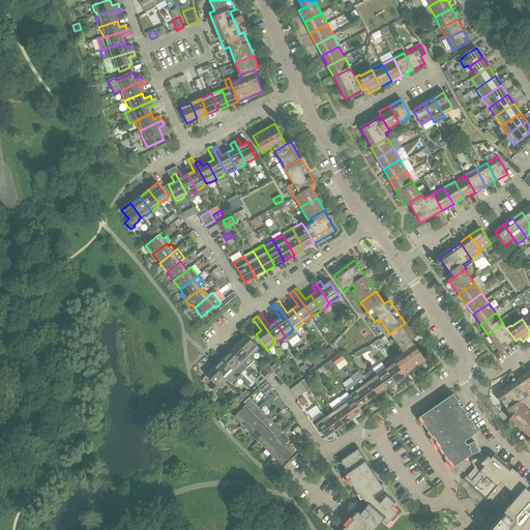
[(393,360),(394,361),(405,376),(425,360),(412,342),(416,339),(405,323),(389,334),(401,349),(399,351),(402,354),(393,360)]
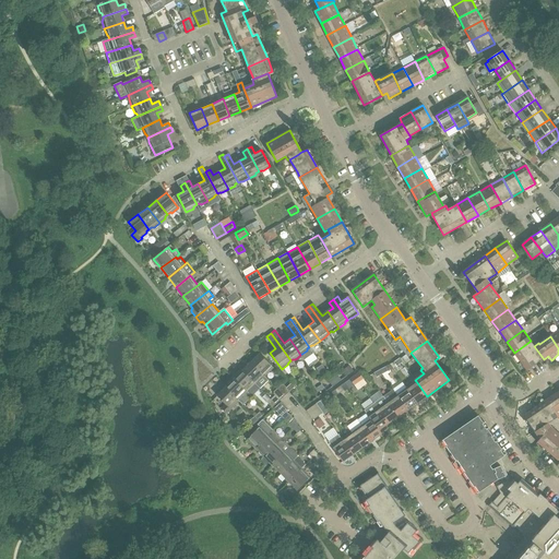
[(544,359),(534,346),(531,341),(514,353),(527,371),(544,359)]
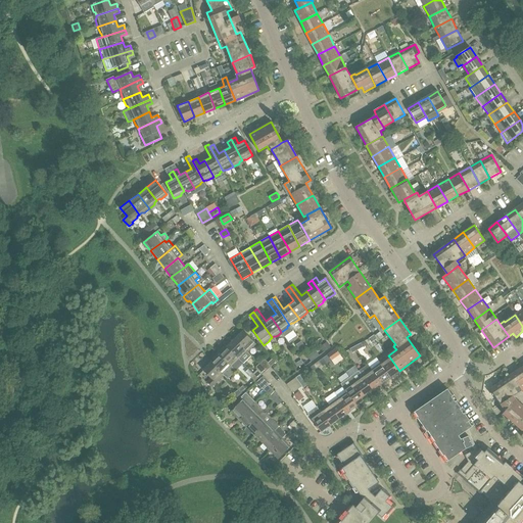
[(243,331),(235,339),(248,352),(253,347),(253,345),(254,344),(255,345),(256,344),(243,331)]
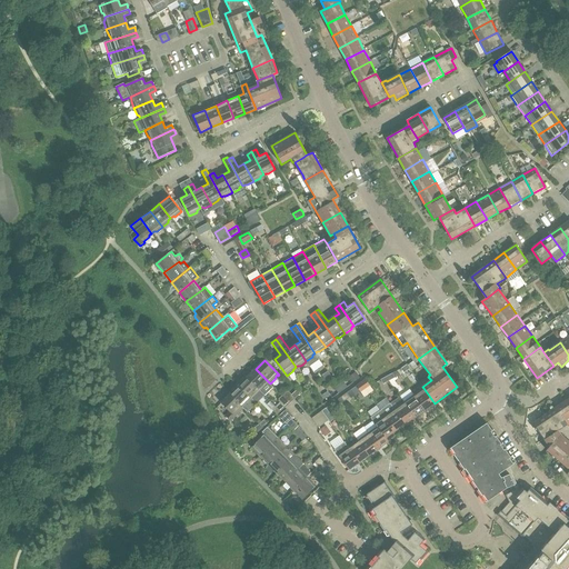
[(270,383),(256,369),(248,377),(260,391),(262,389),(265,389),(270,383)]
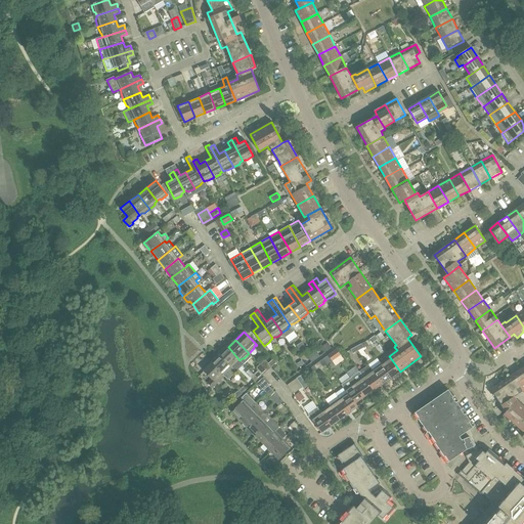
[(244,364),(239,360),(228,347),(220,355),(235,372),(244,364)]
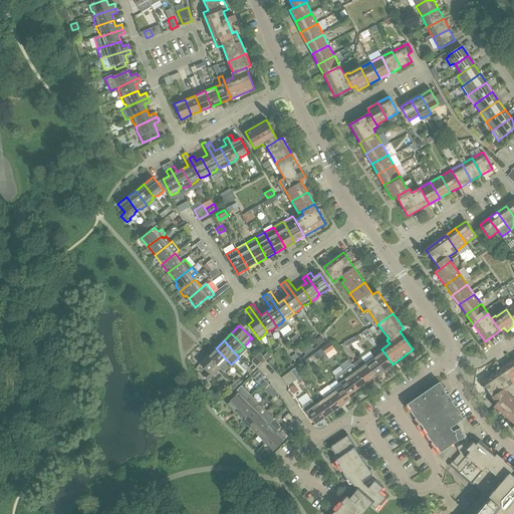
[(305,348),(308,353),(313,349),(310,344),(305,348)]
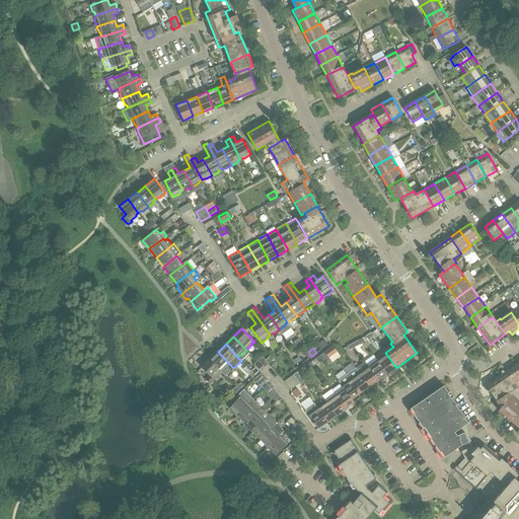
[(218,352),(210,360),(222,372),(226,376),(234,369),(233,368),(218,352)]
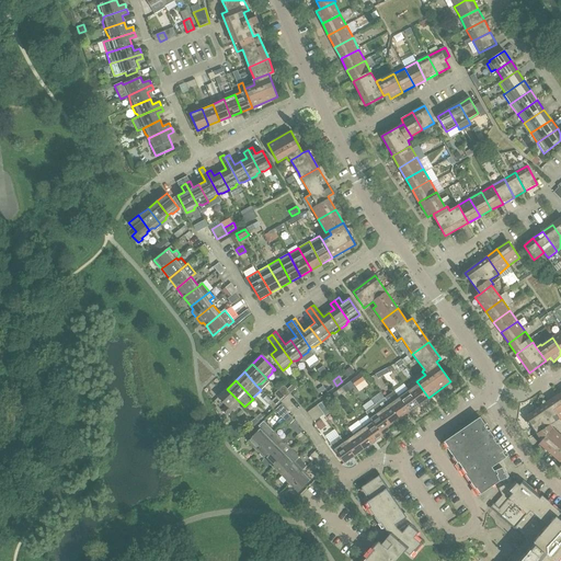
[(346,393),(356,387),(352,380),(342,388),(345,391),(346,393)]
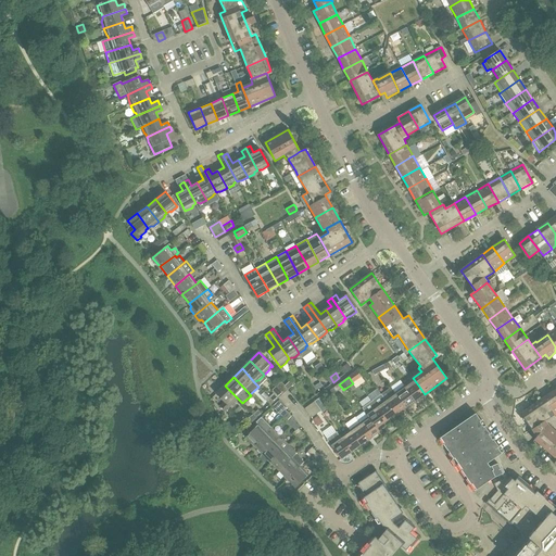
[(415,401),(425,394),(414,379),(404,386),(415,401)]
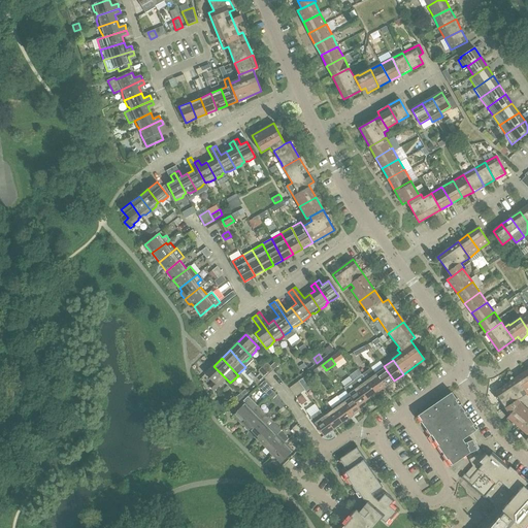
[(226,378),(213,366),(205,374),(213,382),(210,384),(209,386),(213,391),(221,384),(224,383),(224,381),(226,378)]
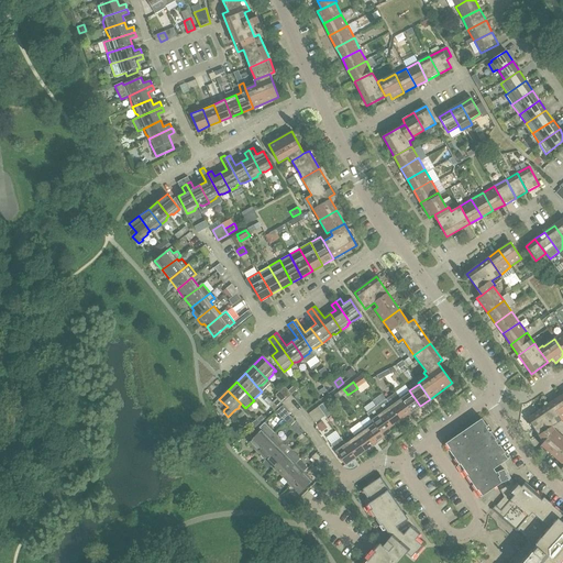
[(409,390),(400,398),(408,409),(410,414),(420,406),(409,390)]
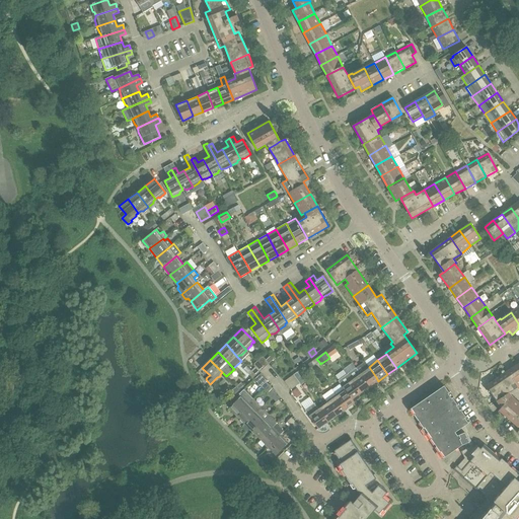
[(518,368),(517,365),(507,372),(517,387),(518,386),(518,368)]
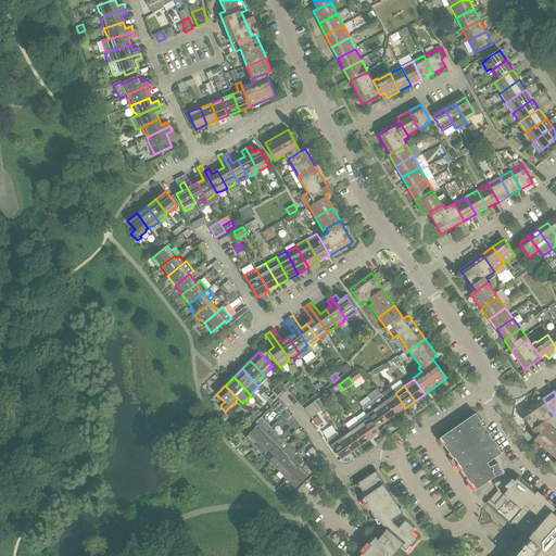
[(389,404),(395,415),(405,408),(403,404),(395,393),(386,400),(389,404)]
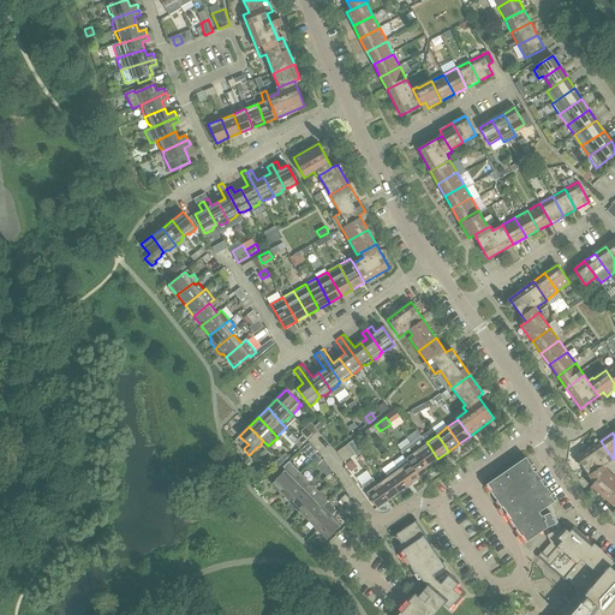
[(422,436),(411,443),(428,466),(437,459),(430,447),(427,442),(422,436)]
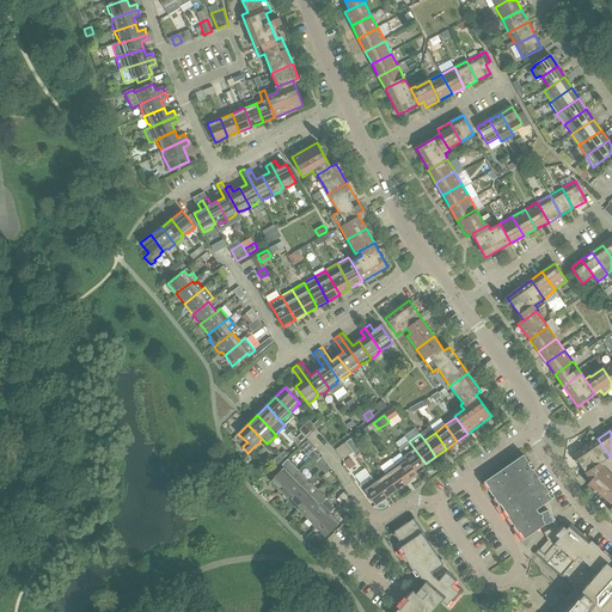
[(350,439),(346,442),(348,445),(354,453),(359,451),(350,439)]
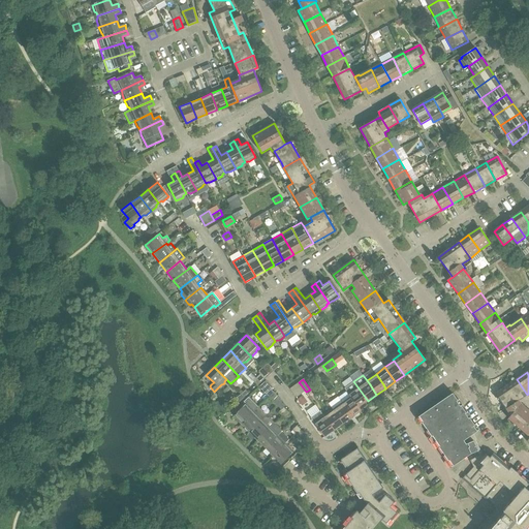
[(527,395),(517,379),(495,394),(510,416),(508,418),(528,436),(528,437),(526,441),(528,443),(528,411),(521,404),(522,403),(519,401),(527,395)]
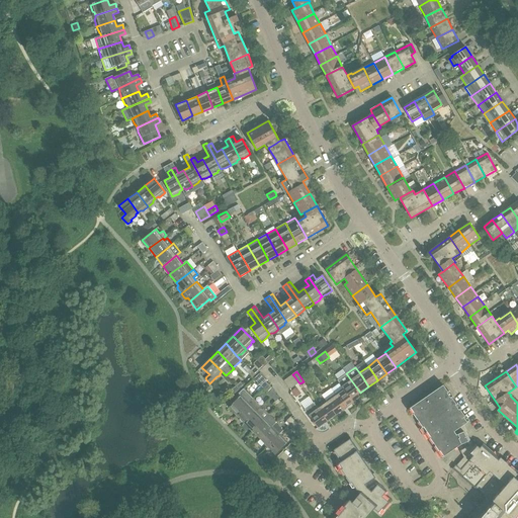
[(346,373),(337,380),(353,403),(351,399),(360,393),(346,373)]
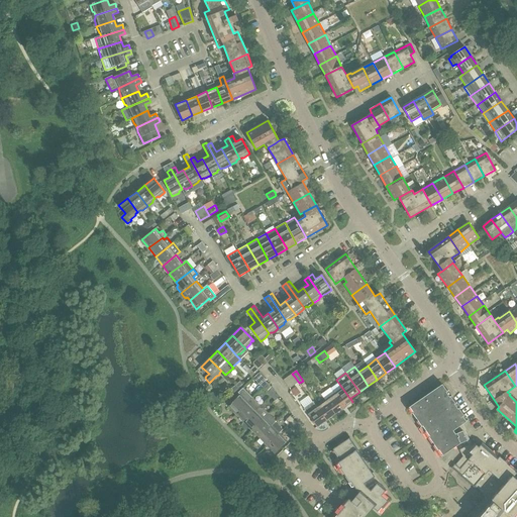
[(338,383),(330,389),(343,408),(352,402),(336,380),(338,383)]
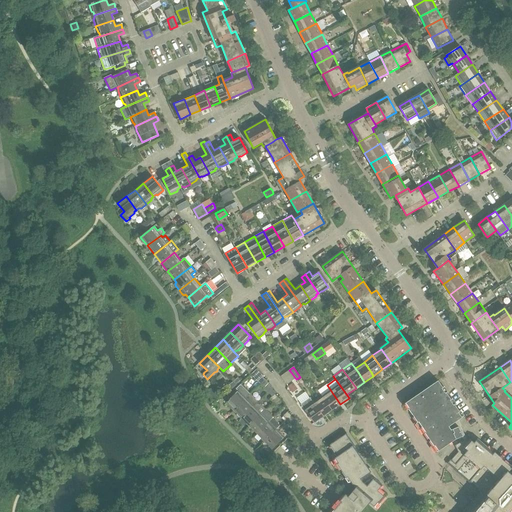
[(463,418),(446,393),(445,394),(442,389),(443,388),(438,381),(423,392),(421,394),(420,393),(405,404),(405,405),(406,404),(409,409),(408,409),(418,423),(418,422),(422,427),(421,428),(422,428),(425,432),(425,433),(434,447),(435,446),(438,451),(437,452),(456,440),(463,437),(456,422),(463,418)]
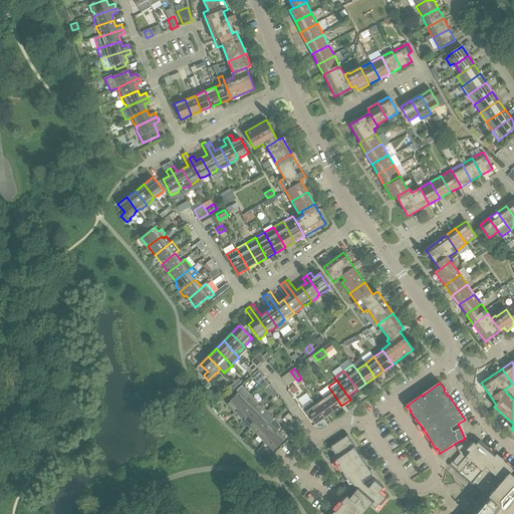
[(237,390),(239,393),(227,404),(235,413),(252,396),(242,386),(237,390)]
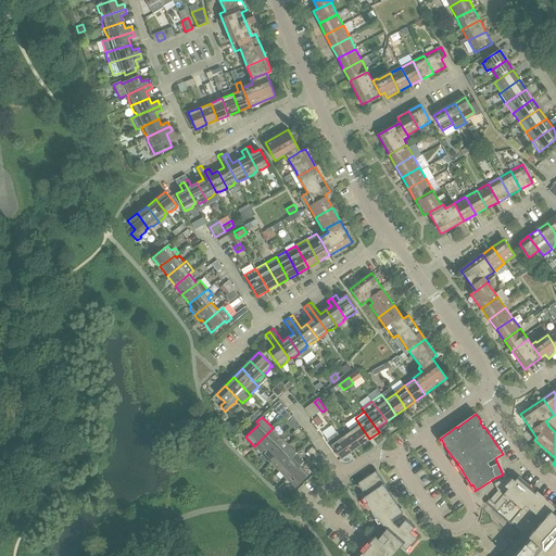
[(350,431),(361,446),(369,439),(355,418),(345,425),(350,431)]
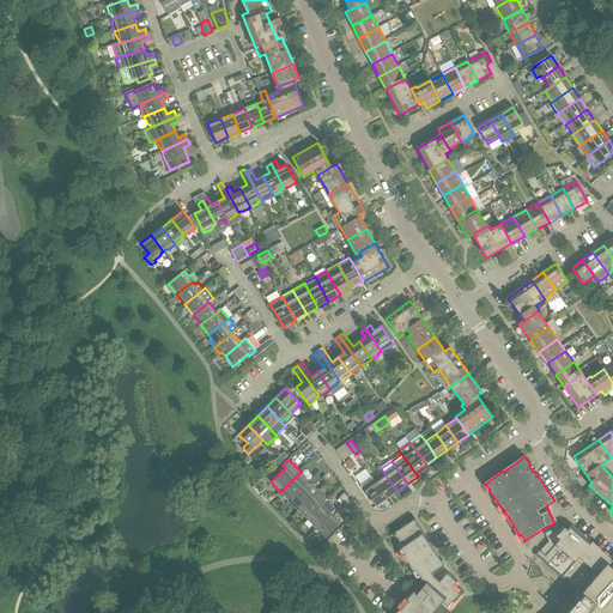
[(309,481),(301,472),(280,492),(284,495),(284,497),(286,499),(287,499),(290,501),(309,481)]
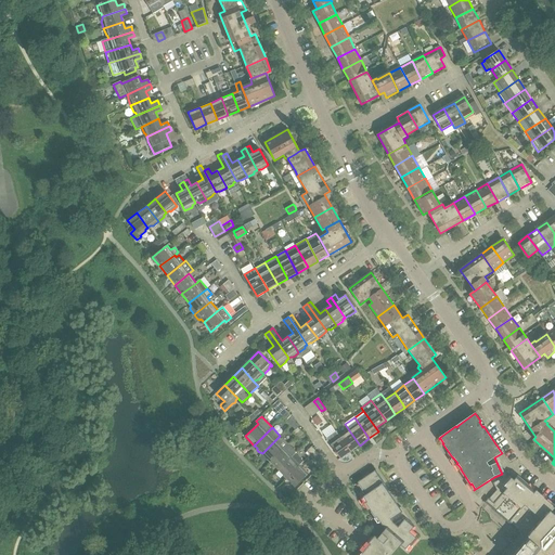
[(349,430),(339,437),(350,452),(360,446),(349,430)]
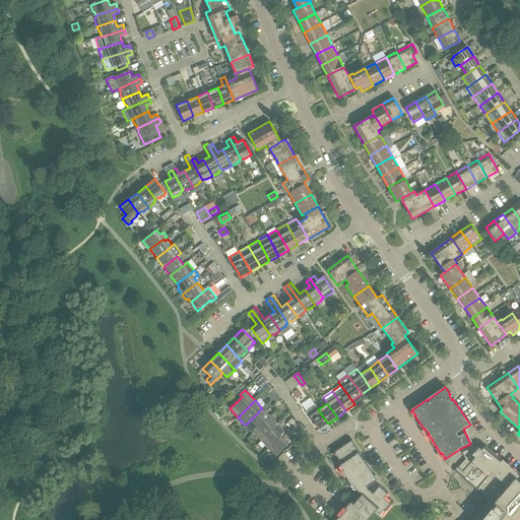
[(305,411),(309,416),(319,431),(328,424),(318,409),(314,404),(305,411)]
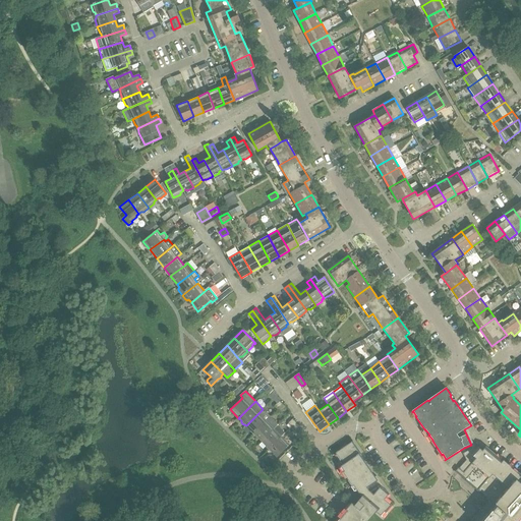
[(271,416),(263,409),(246,425),(253,433),(271,416)]
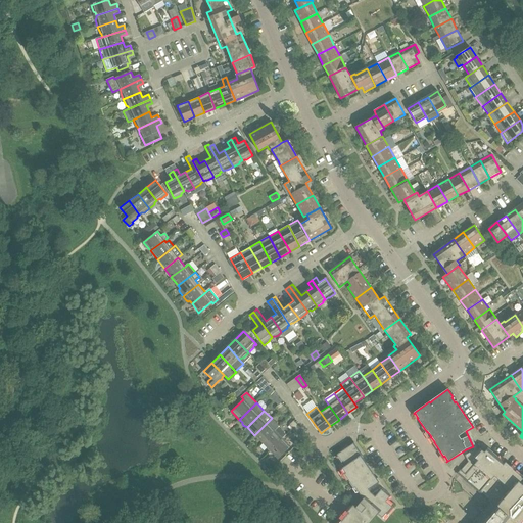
[(254,435),(263,443),(275,431),(279,426),(272,418),(254,435)]
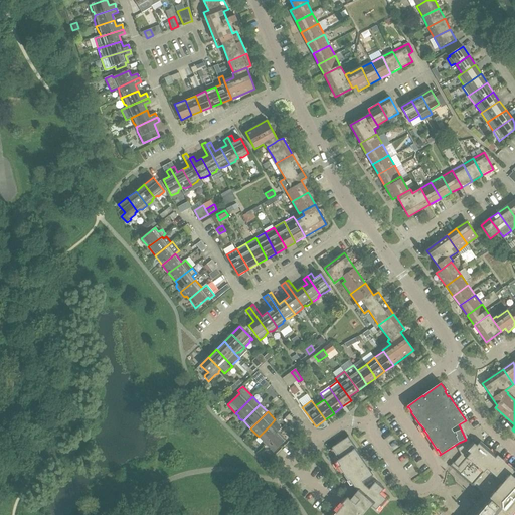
[(259,437),(266,445),(278,433),(274,427),(271,424),(259,437)]
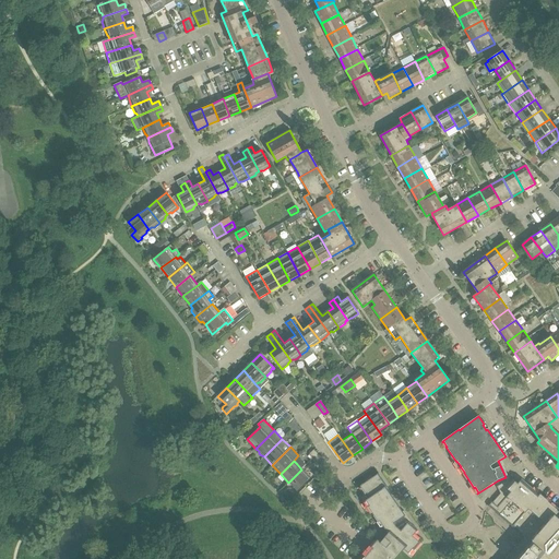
[(310,478),(301,470),(288,483),(297,491),(310,478)]
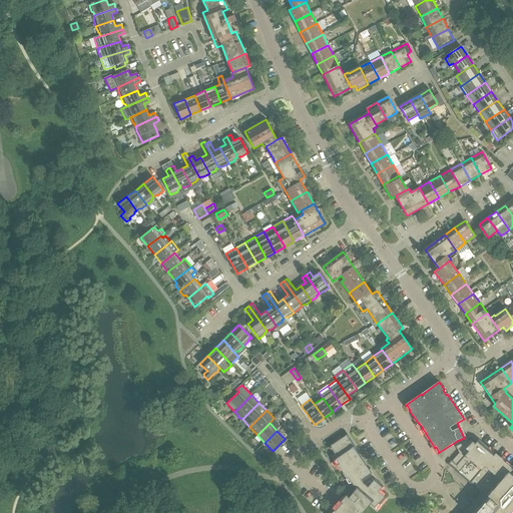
[(386,498),(382,495),(379,492),(383,487),(376,481),(378,479),(371,469),(369,470),(354,448),(356,447),(347,435),(342,439),(341,438),(335,442),(336,443),(330,447),(335,454),(337,453),(339,457),(334,460),(334,461),(336,460),(339,464),(337,465),(347,479),(348,478),(351,482),(350,483),(350,484),(352,483),(356,490),(349,498),(365,511),(370,504),(376,509),(377,509),(376,508),(379,504),(380,505),(386,498)]
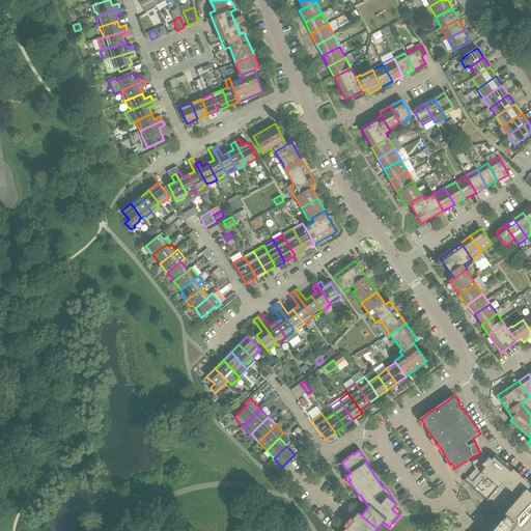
[(479,530),(528,530),(529,530),(530,530),(530,486),(495,455),(492,459),(487,456),(485,457),(483,455),(471,463),(471,464),(472,464),(475,469),(468,478),(466,476),(463,481),(495,508),(495,513),(479,530)]
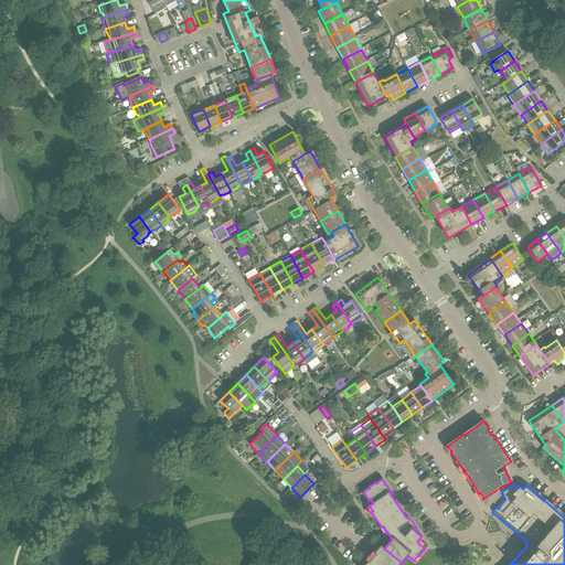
[(400,564),(402,563),(384,548),(382,546),(375,554),(376,555),(373,558),(372,558),(372,560),(370,563),(366,563),(364,564),(400,564)]
